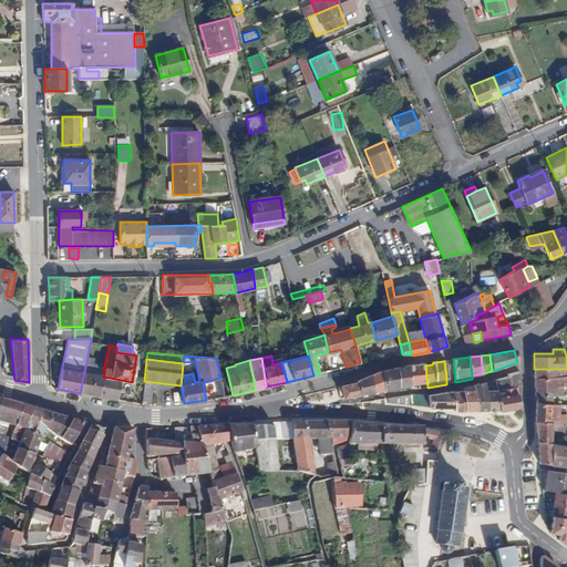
[(86,362),(80,393),(99,397),(103,377),(104,367),(86,362)]
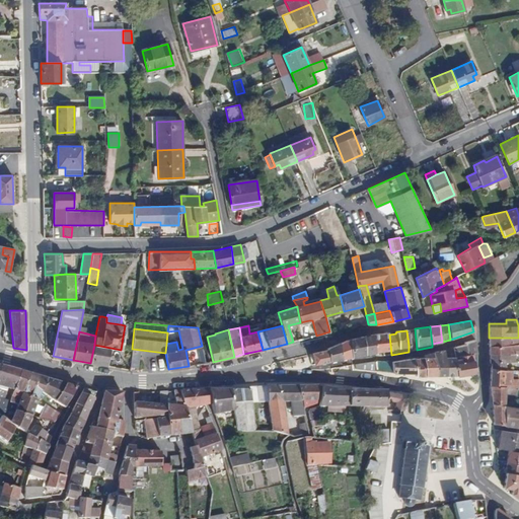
[(391,355),(389,335),(388,332),(373,335),(374,353),(383,352),(383,355),(391,355)]
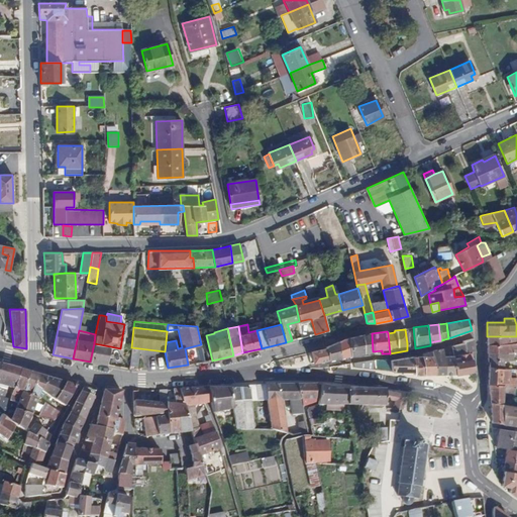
[(373,351),(372,333),(360,335),(364,353),(373,351)]
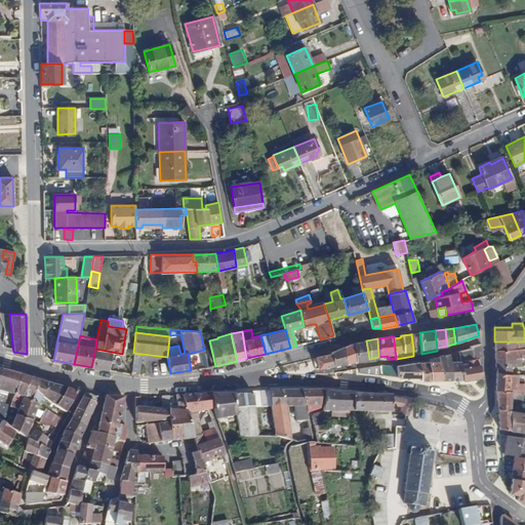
[(369,359),(366,340),(354,344),(355,361),(369,359)]
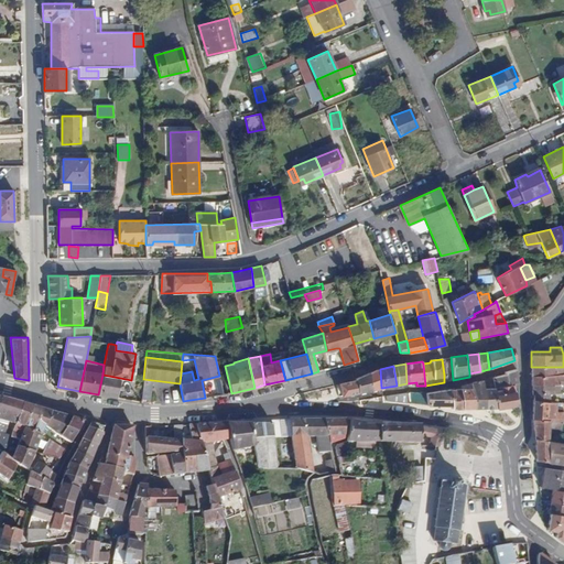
[(531,367),(531,376),(563,373),(563,366),(563,367),(531,367)]
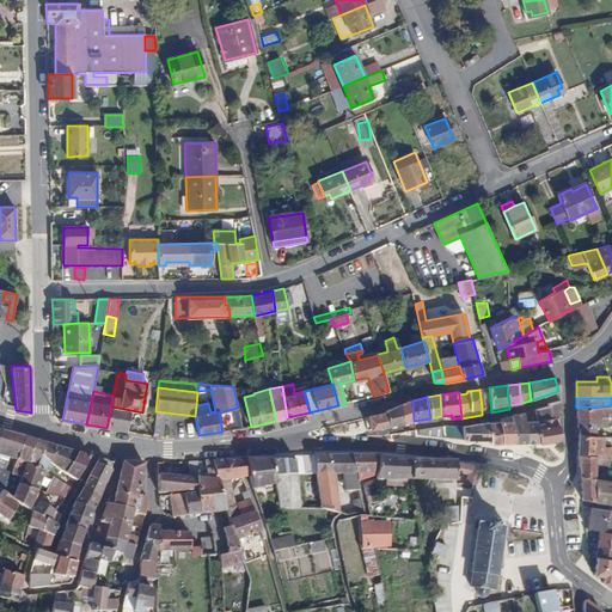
[(401,404),(404,423),(414,421),(412,401),(401,404)]
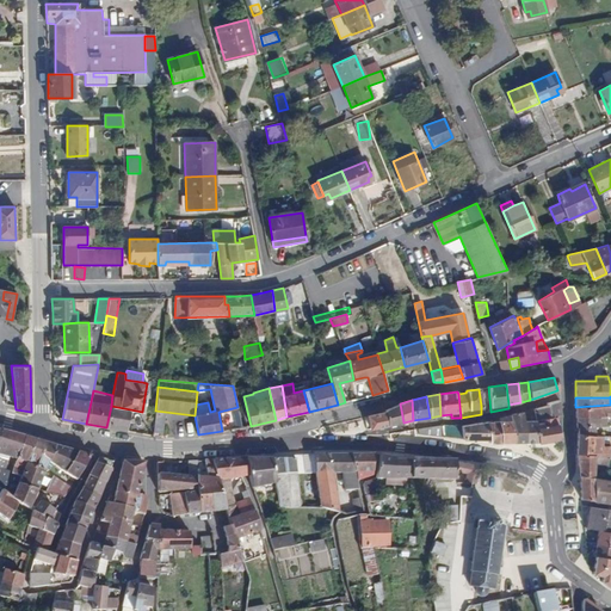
[(535,421),(556,418),(562,418),(560,400),(547,403),(547,406),(534,409),(535,421)]
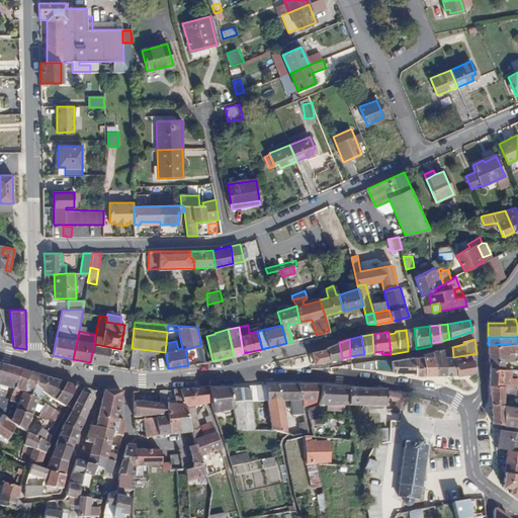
[(327,350),(328,360),(342,358),(339,342),(327,348),(327,350)]
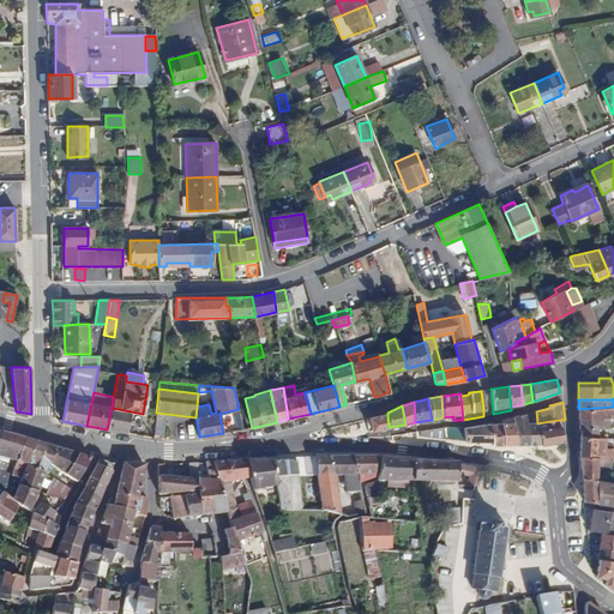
[(578,415),(578,420),(609,419),(613,417),(613,407),(578,409),(578,415)]
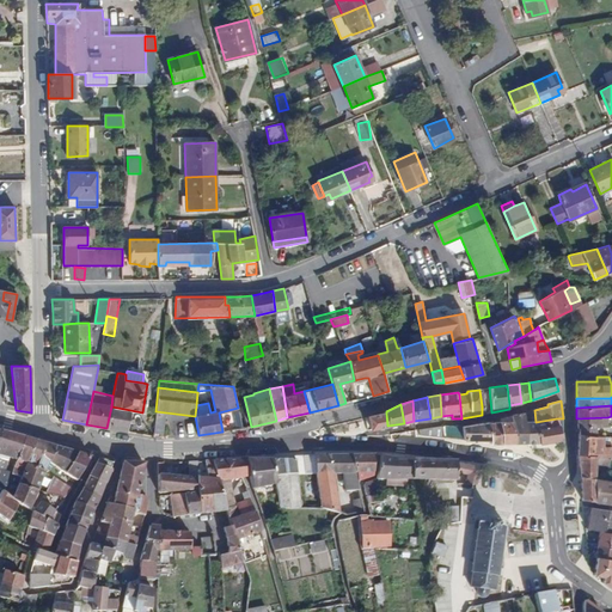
[(106,428),(127,432),(130,410),(111,407),(106,428)]
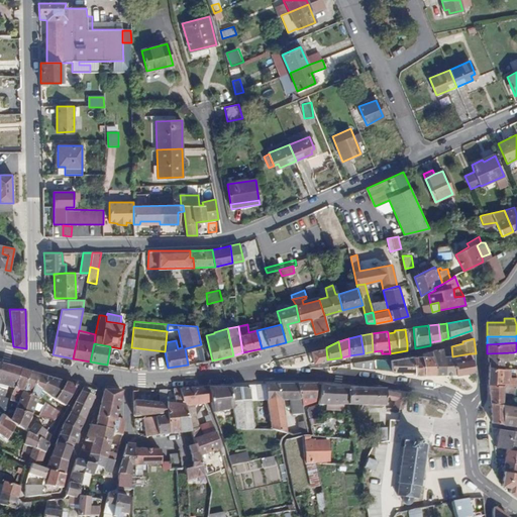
[(197,345),(201,363),(205,362),(201,344),(197,345)]
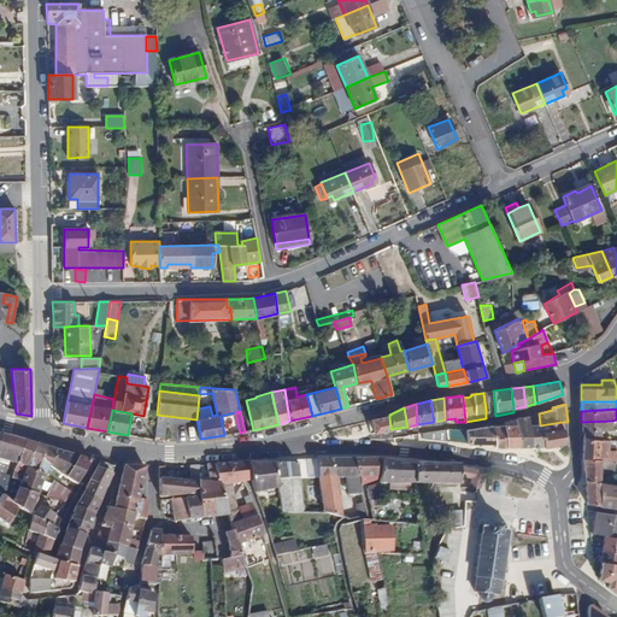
[(528,417),(532,446),(541,447),(540,425),(539,413),(528,417)]
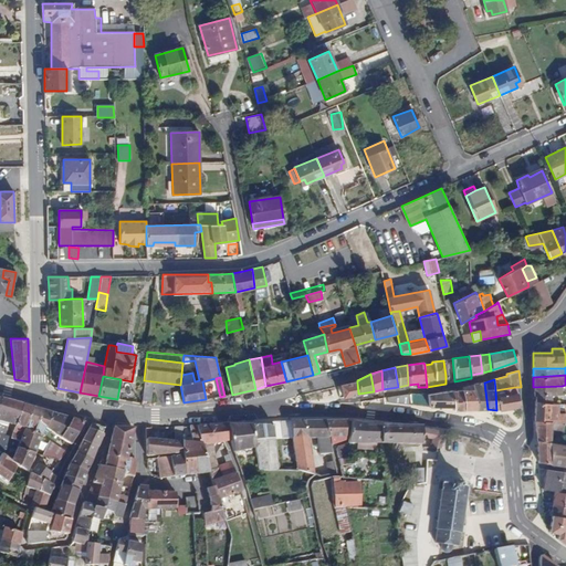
[(341,386),(343,397),(358,394),(357,383),(341,386)]
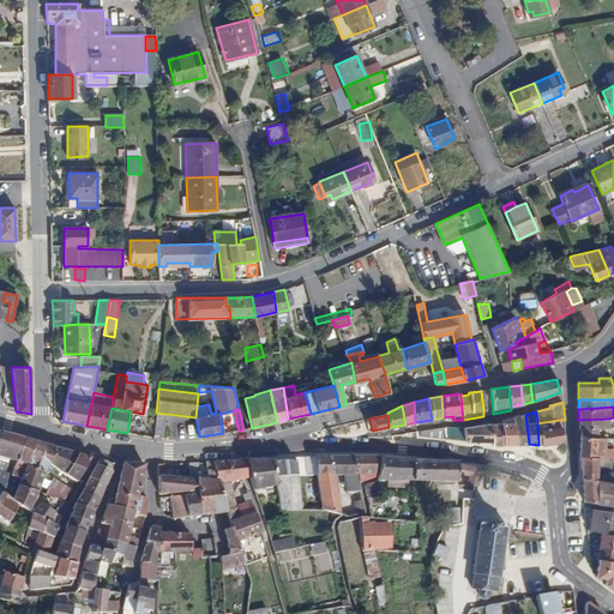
[(513,423),(516,445),(529,444),(525,415),(518,416),(512,417),(513,423)]
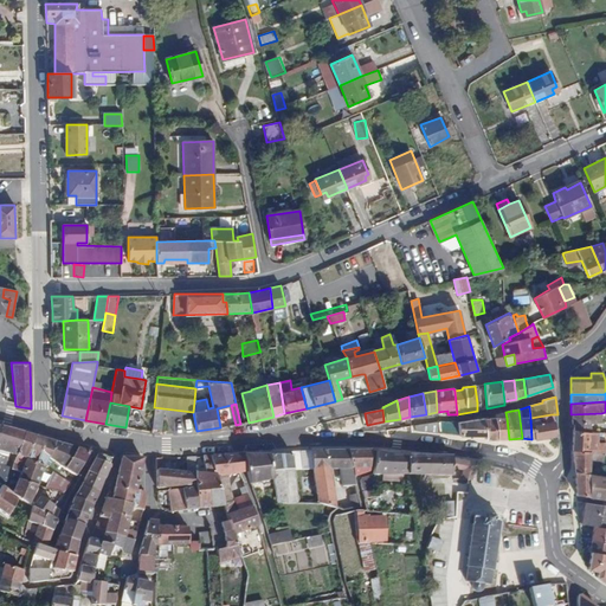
[(601,413),(571,414),(572,424),(573,425),(590,424),(601,424),(601,413)]
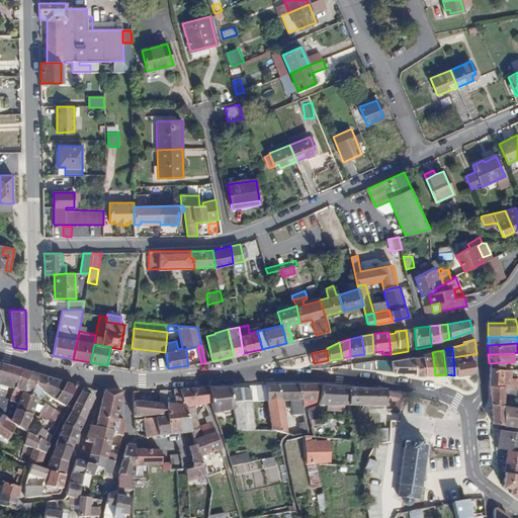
[(453,357),(454,375),(475,373),(471,354),(453,357)]
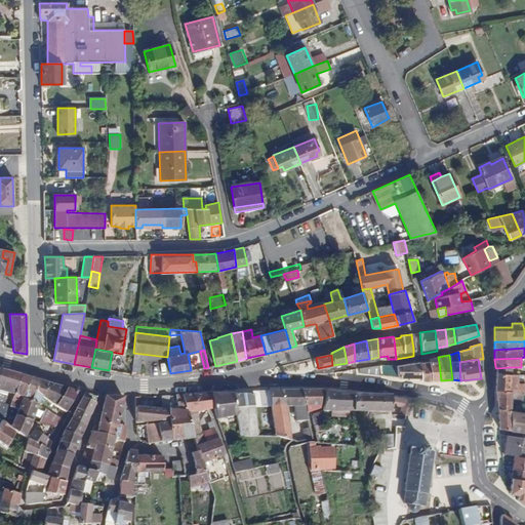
[(418,363),(420,378),(420,380),(431,380),(428,362),(418,363)]
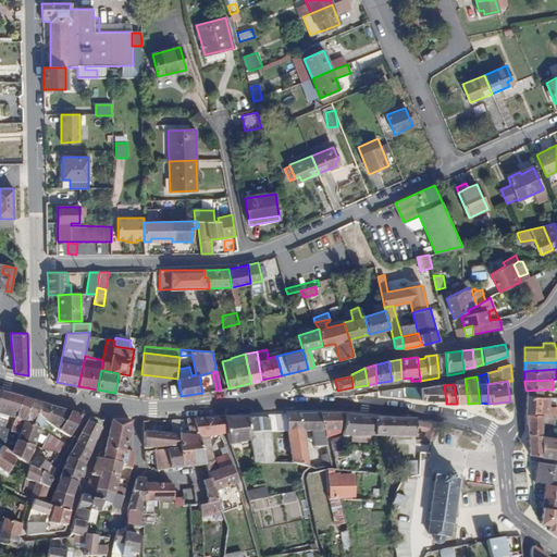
[(454,384),(457,404),(468,404),(466,384),(461,384),(454,384)]
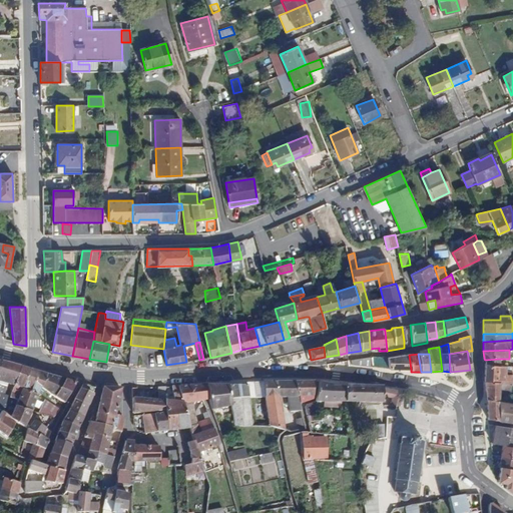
[(387,358),(388,369),(411,370),(409,355),(387,358)]
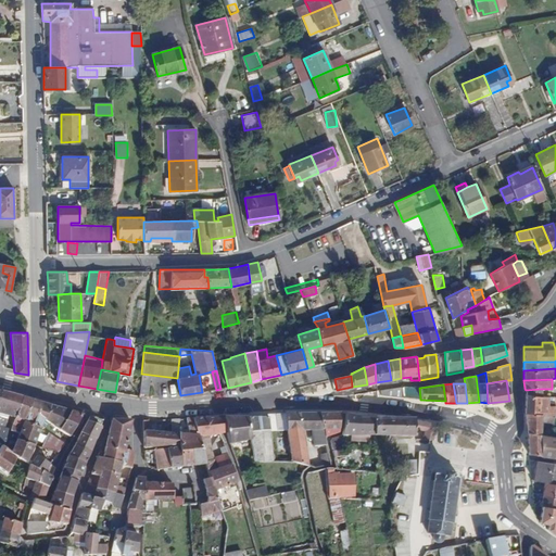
[(392,389),(393,396),(403,397),(402,388),(392,389)]
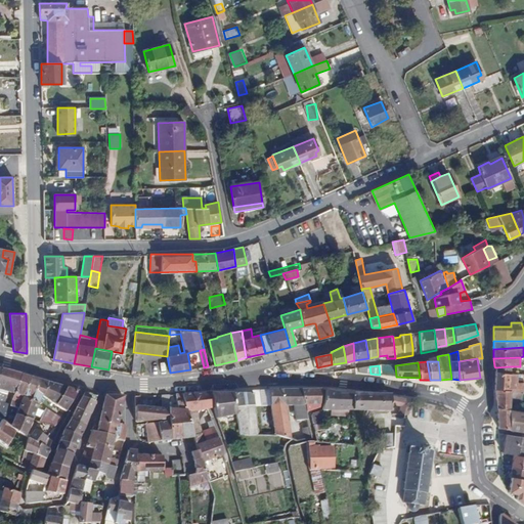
[(380,375),(396,377),(395,365),(379,365),(380,375)]
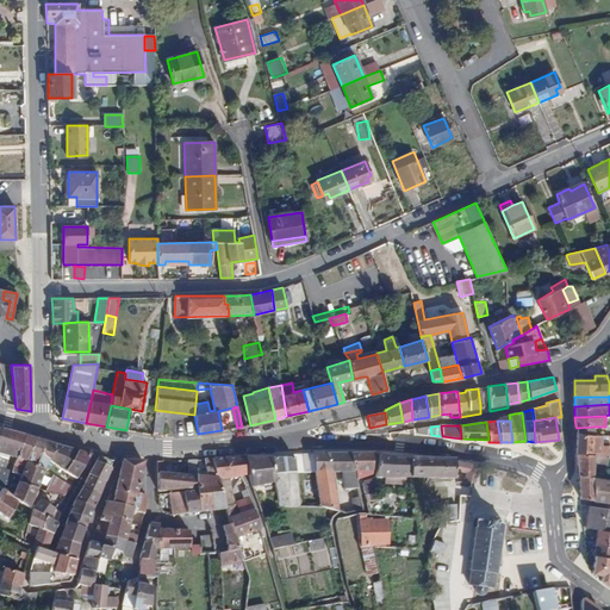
[(17,458),(24,435),(12,433),(1,429),(0,434),(0,489),(1,490),(12,496),(18,483),(20,475),(12,472),(5,470),(10,456),(17,458)]
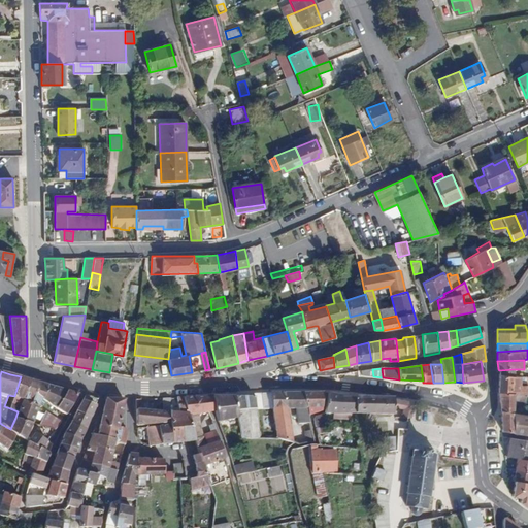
[(514,376),(499,375),(499,382),(498,393),(526,395),(527,392),(527,384),(526,384),(526,376),(514,376)]
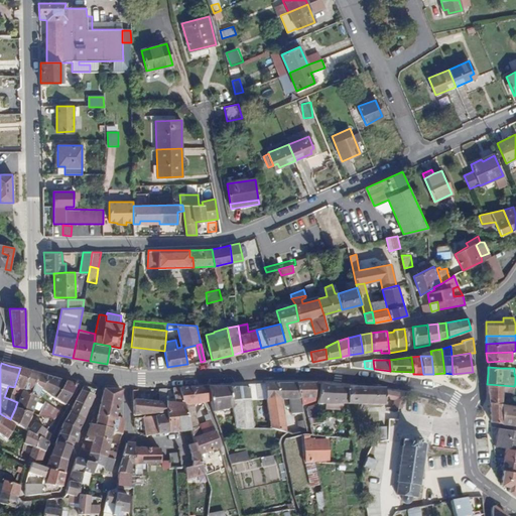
[(22,390),(30,371),(26,370),(20,368),(14,387),(10,399),(17,402),(20,396),(16,394),(18,389),(22,391),(22,390)]
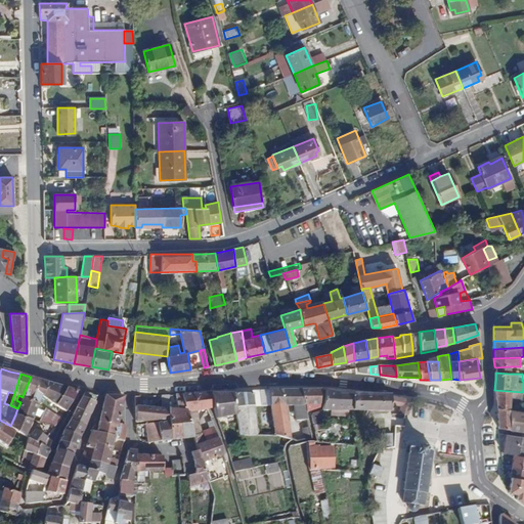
[(43,395),(47,382),(39,380),(31,377),(23,396),(39,402),(43,395)]
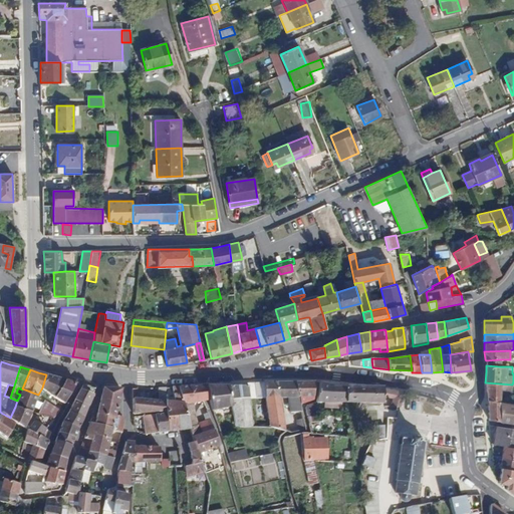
[(42,388),(54,397),(65,379),(57,377),(46,374),(42,388)]
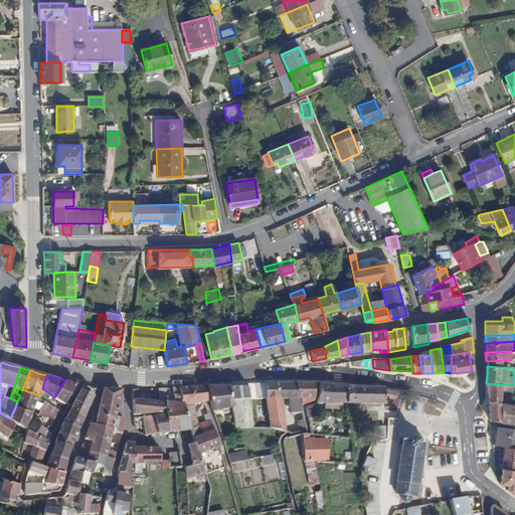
[(64,403),(76,384),(65,380),(54,397),(64,403)]
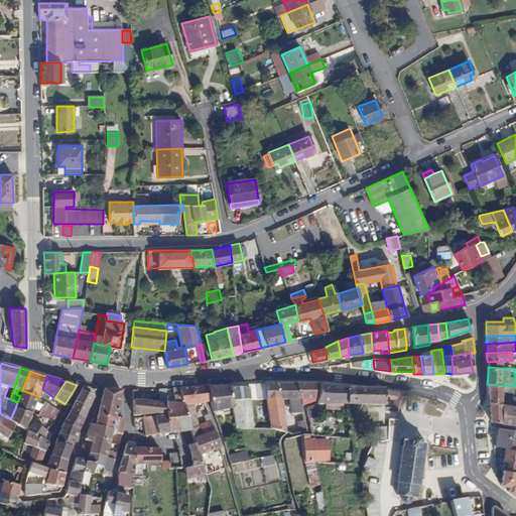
[(291,414),(301,413),(302,412),(301,405),(296,383),(287,383),(278,384),(281,399),(285,399),(289,399),(291,414)]
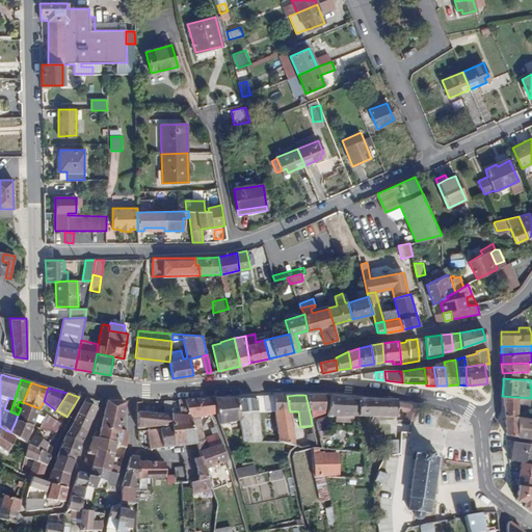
[(325,409),(326,395),(317,395),(306,395),(311,418),(323,414),(325,409)]
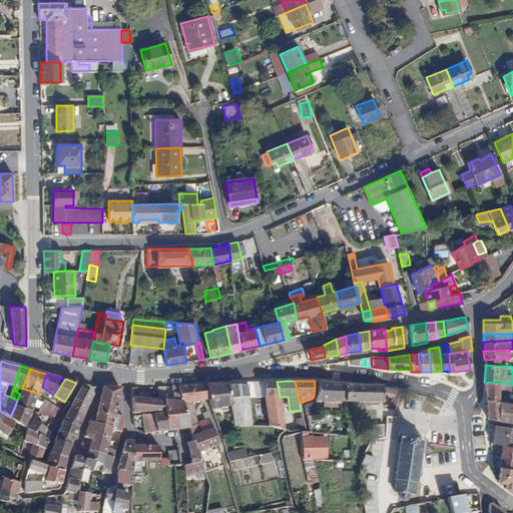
[(280,397),(277,382),(270,382),(263,382),(265,397),(280,397)]
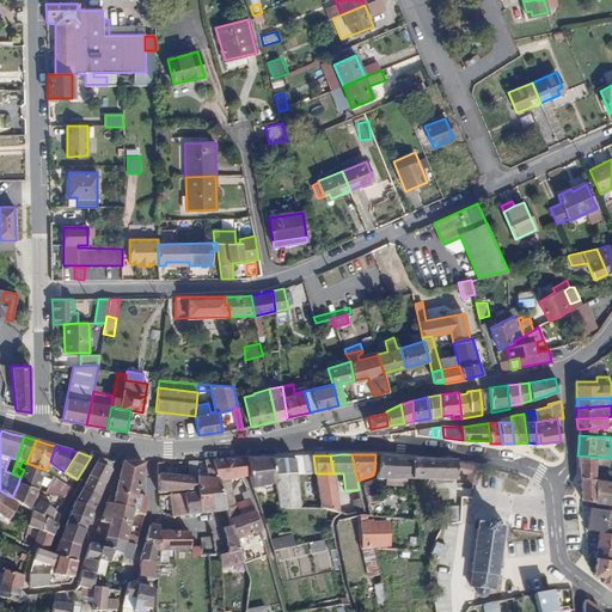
[(411,479),(411,461),(402,461),(396,461),(396,458),(380,456),(375,479),(411,479)]
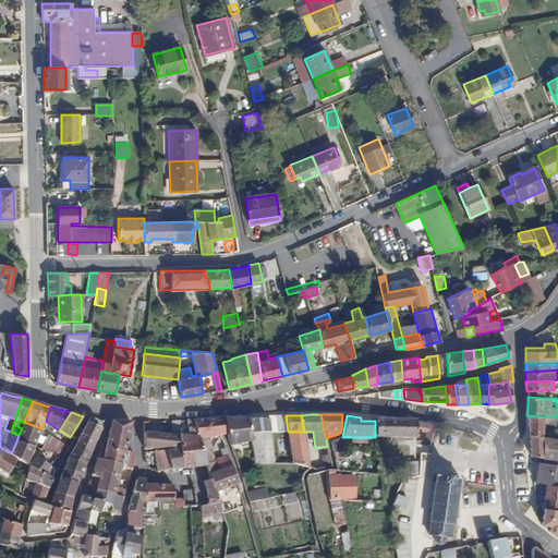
[(556,417),(526,415),(530,435),(543,436),(542,426),(554,428),(556,417)]
